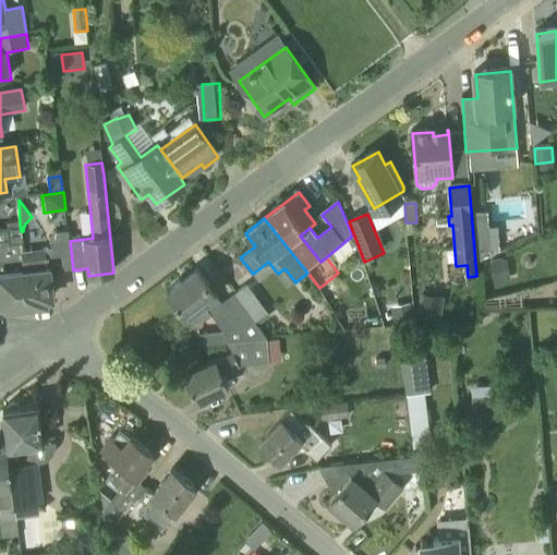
[(0,293),(1,301),(1,305),(9,304),(9,309),(28,306),(19,224),(8,225),(10,246),(0,248),(0,293)]
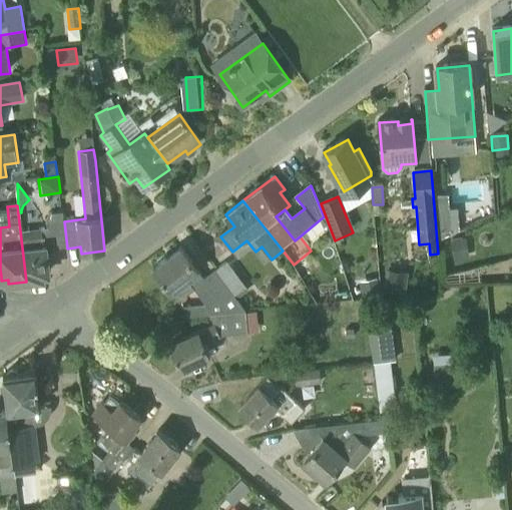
[(18,205),(17,205),(26,282),(43,280),(43,276),(49,275),(46,247),(55,246),(56,249),(67,248),(64,221),(63,213),(52,214),(51,218),(51,219),(49,221),(46,224),(48,230),(30,232),(22,233),(19,212),(18,205)]
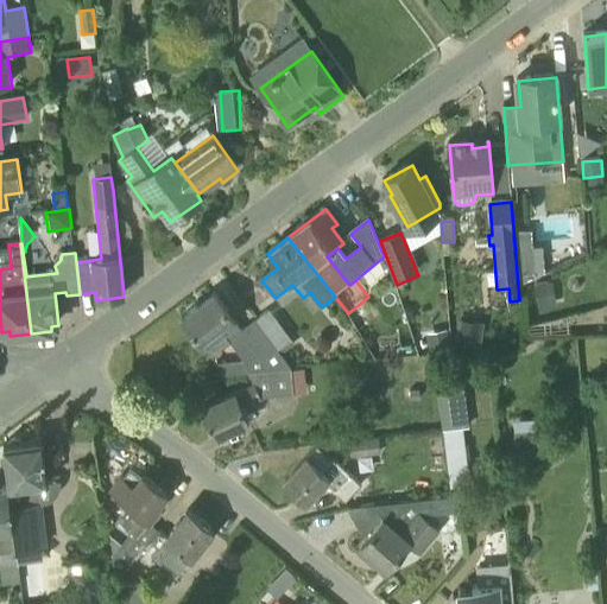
[(544,255),(516,258),(518,287),(545,274),(544,255)]
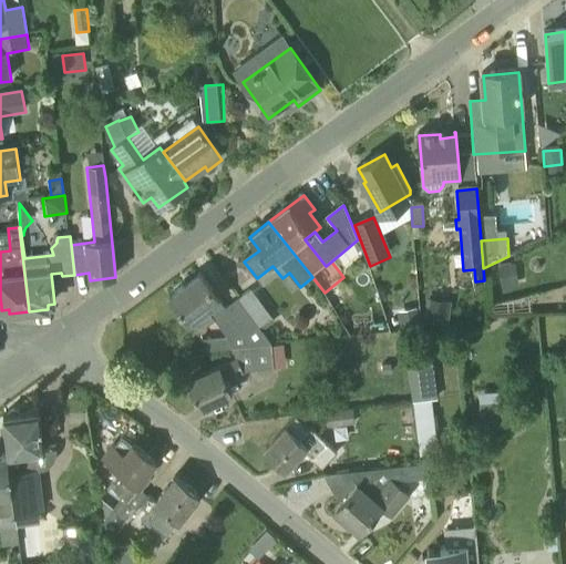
[(515,288),(512,267),(500,269),(503,290),(515,288)]
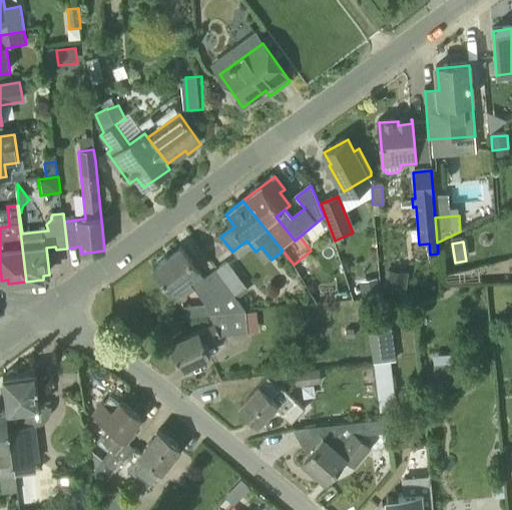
[(187,281),(201,299),(211,290),(230,314),(244,313),(233,298),(215,272),(204,280),(201,277),(201,276),(181,248),(154,270),(171,293),(187,281)]
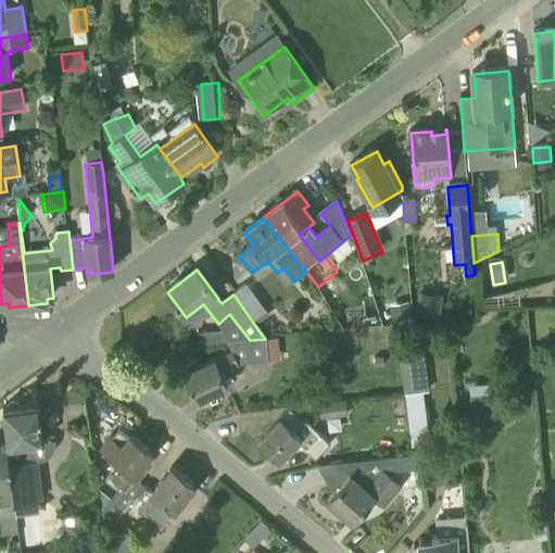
[(234,294),(253,323),(267,313),(247,285),(234,294)]
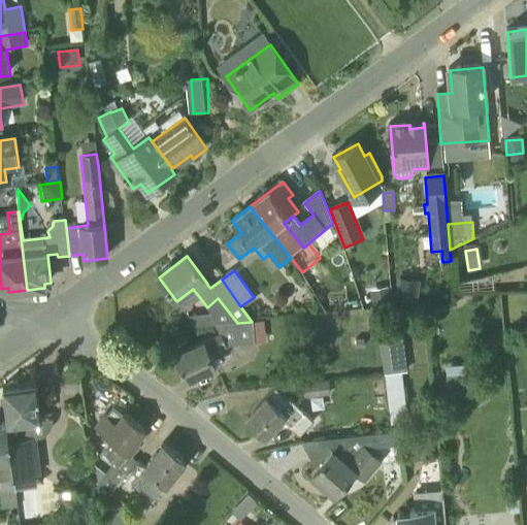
[(418,304),(421,282),(398,279),(395,301),(397,301),(414,303),(418,304)]
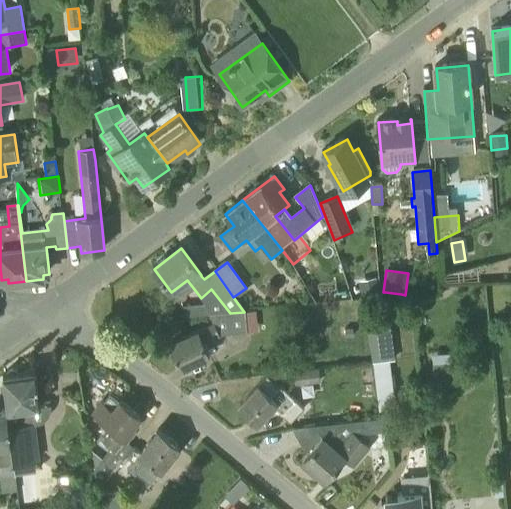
[(377,299),(375,287),(362,289),(363,301),(377,299)]
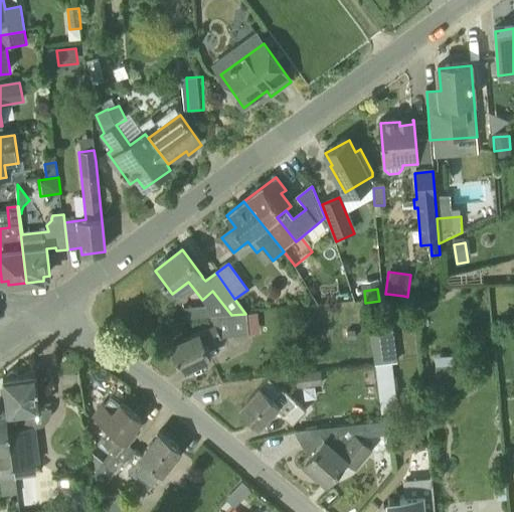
[(210,318),(215,317),(207,307),(183,309),(191,319),(210,318)]
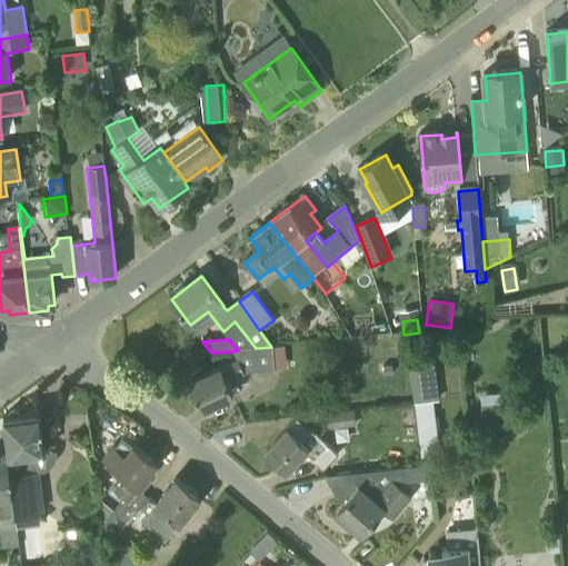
[(245,375),(273,371),(271,347),(256,348),(238,350),(232,351),(237,363),(189,385),(201,413),(233,397),(227,384),(245,375)]
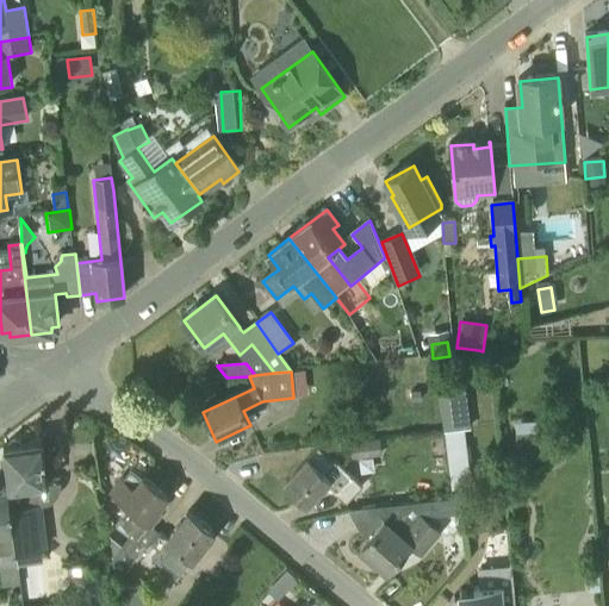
[(472,430),(467,391),(440,394),(446,433),(465,431),(472,430)]
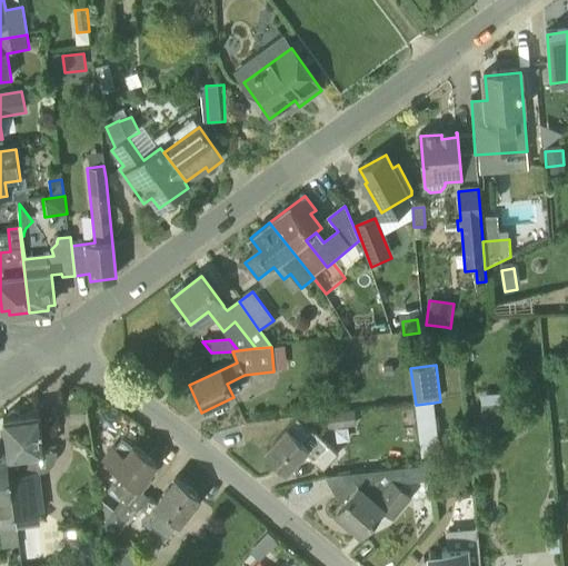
[(434,403),(416,405),(421,459),(439,450),(434,403)]
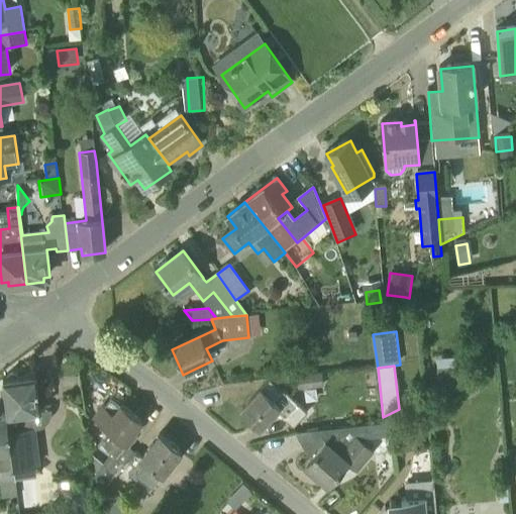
[(438,369),(440,386),(460,384),(458,367),(438,369)]
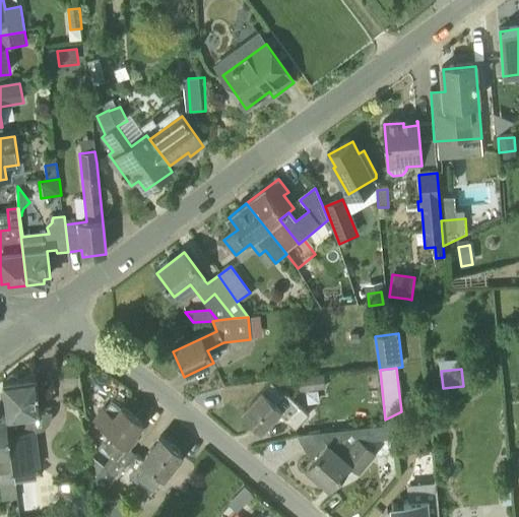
[(13,472),(15,485),(38,481),(36,470),(39,469),(34,432),(38,432),(35,415),(42,414),(37,378),(19,380),(17,378),(14,377),(11,377),(9,379),(7,382),(3,383),(8,418),(6,418),(13,472)]
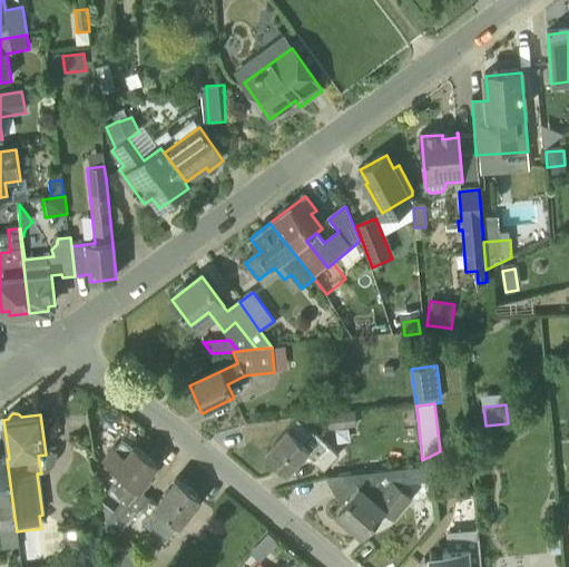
[(326,417),(327,432),(357,428),(355,413),(326,417)]
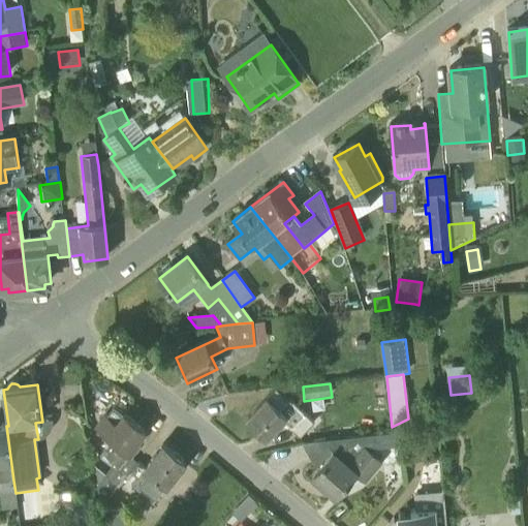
[(289,402),(277,390),(247,422),(267,439),(283,422),(301,438),(315,424),(290,400),(289,402)]
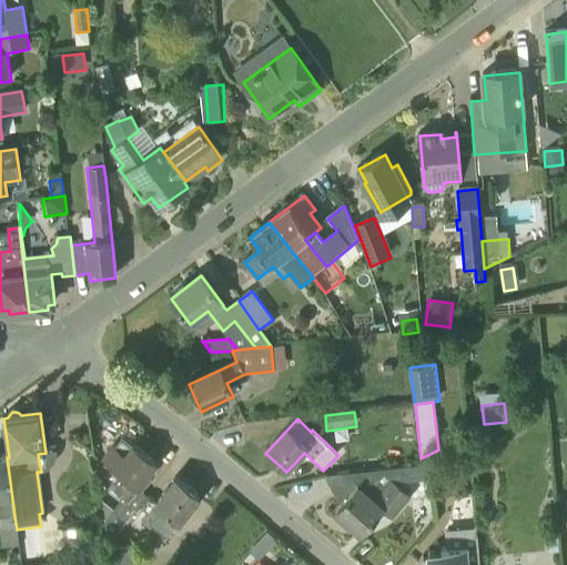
[(128,524),(141,508),(145,502),(138,495),(151,478),(148,476),(157,465),(133,446),(125,457),(114,450),(104,462),(124,477),(113,491),(124,500),(105,522),(109,547),(110,547),(128,524)]
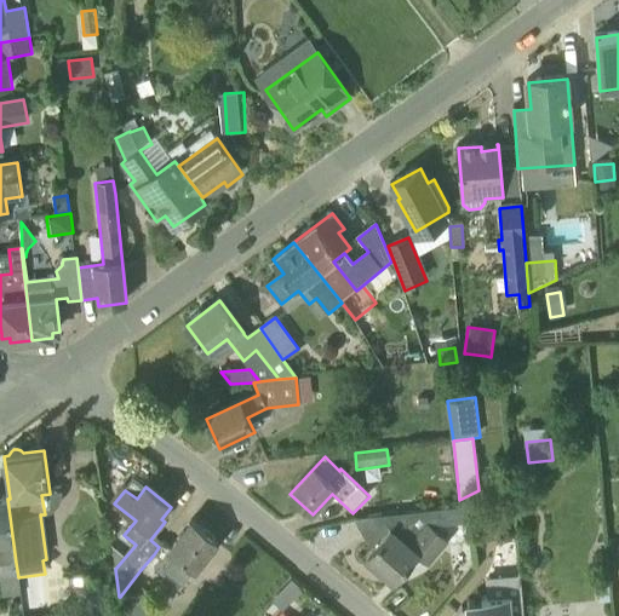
[(21,598),(18,577),(16,563),(7,499),(0,499),(0,581),(1,582),(4,600),(21,598)]
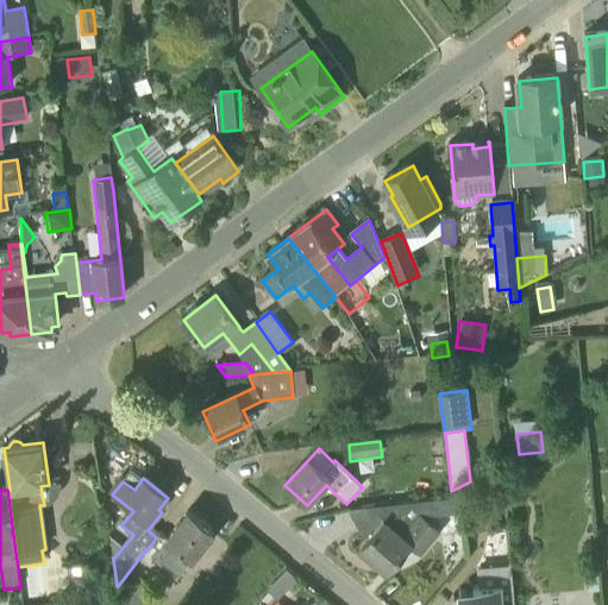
[(375,508),(384,521),(361,549),(387,573),(411,546),(421,555),(440,533),(428,522),(432,518),(461,515),(459,499),(375,508)]
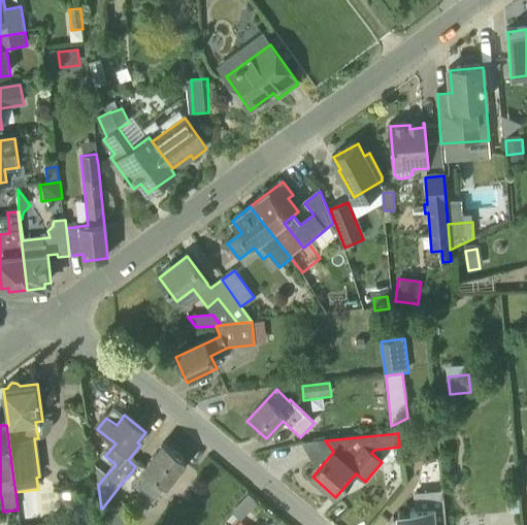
[(152,474),(167,487),(186,462),(164,446),(145,469),(138,463),(135,466),(131,472),(145,484),(152,474)]
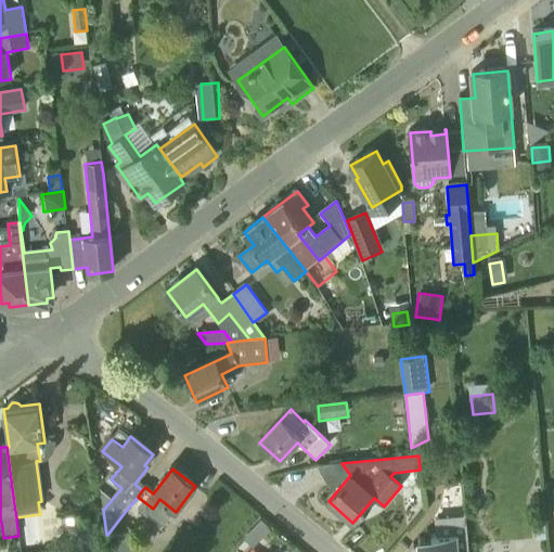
[(81,517),(65,520),(67,538),(84,536),(81,517)]
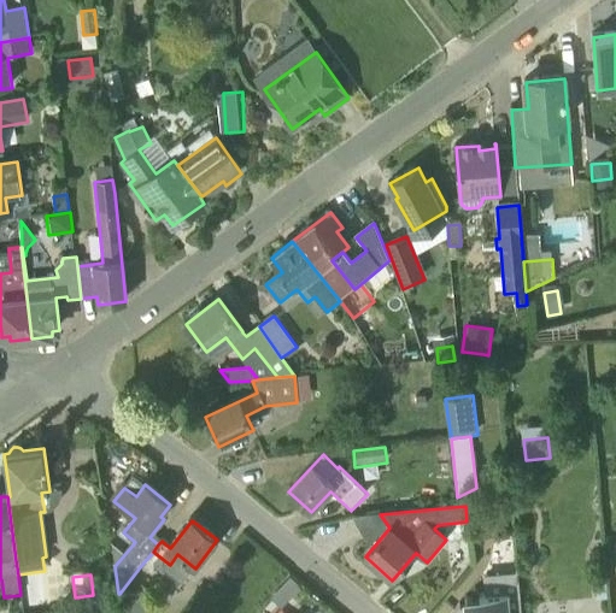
[(292,600),(303,589),(292,578),(281,589),(292,600)]
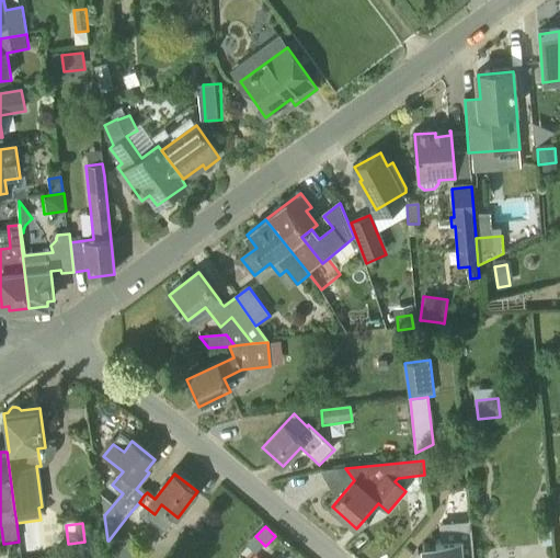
[(105,557),(102,528),(87,531),(90,557),(105,557)]
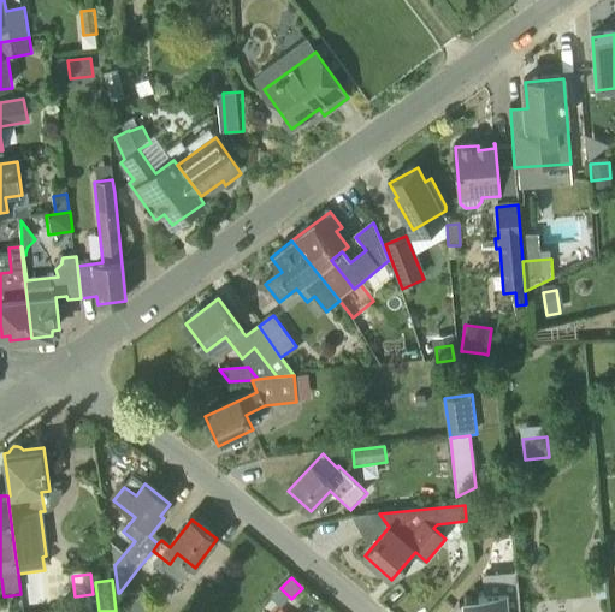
[(486,596),(462,599),(462,602),(454,611),(521,611),(519,582),(484,584),(486,596)]
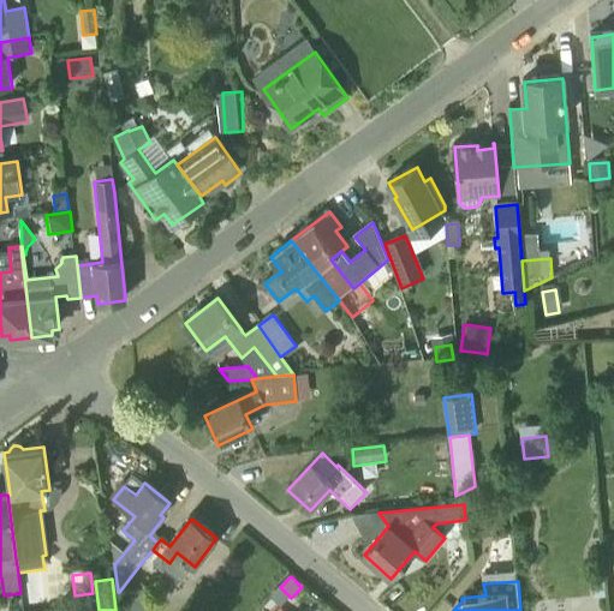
[(117,595),(119,610),(144,610),(142,592),(117,595)]
